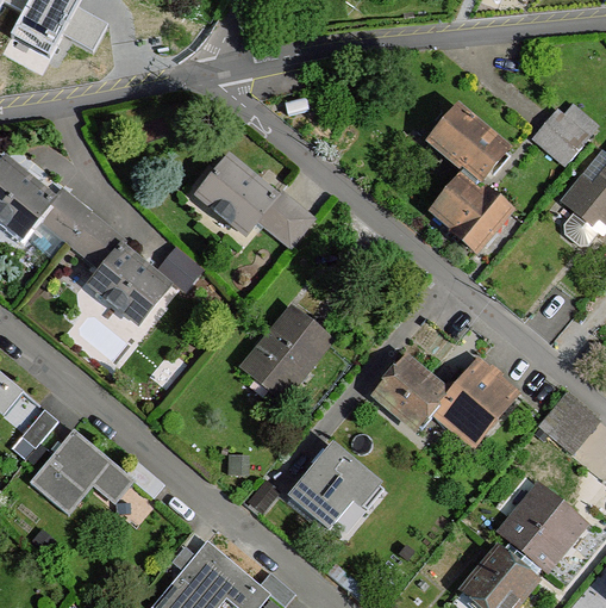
[(25,0),(20,8),(8,31),(48,53),(58,31),(74,4),(75,0),(25,0)]
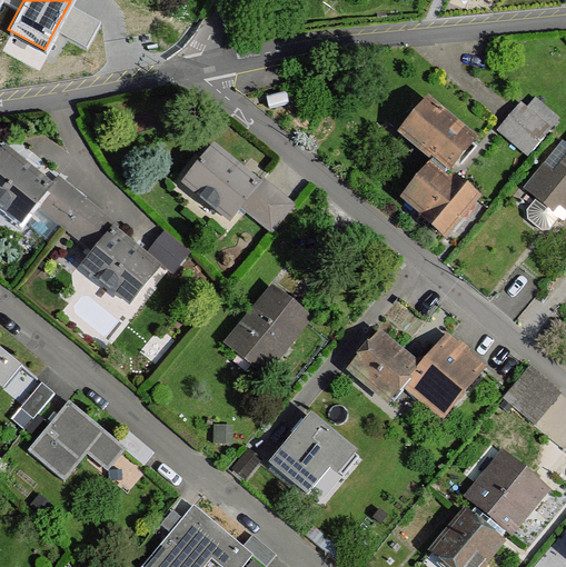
[(98,19),(69,3),(55,29),(85,45),(98,19)]
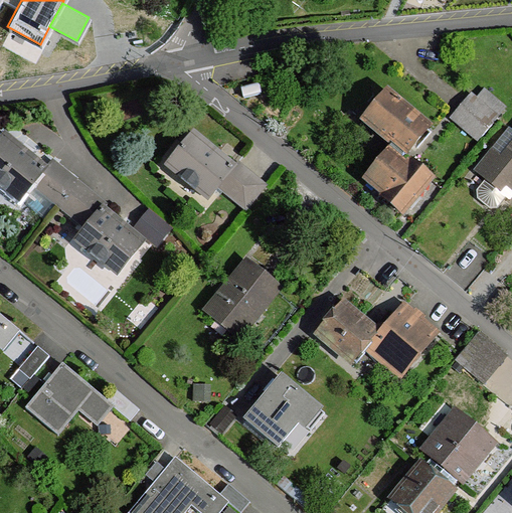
[(470,96),(451,118),(476,138),(503,107),(484,91),(476,100),(470,96)]
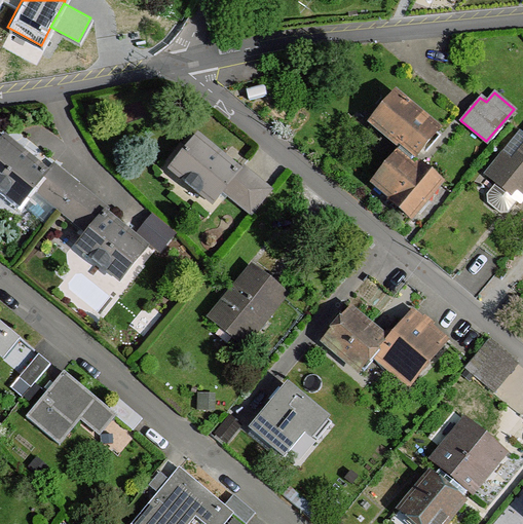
[(435,129),(394,96),(371,121),(400,146),(394,153),(398,156),(406,162),(435,129)]
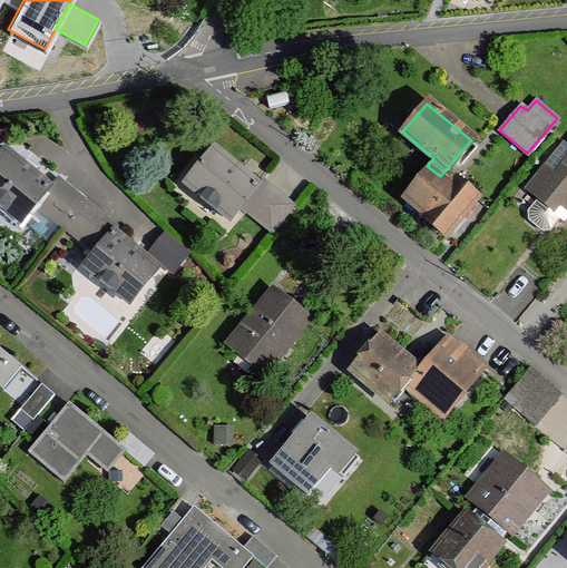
[(211,148),(183,183),(228,219),(238,207),(256,185),(211,148)]
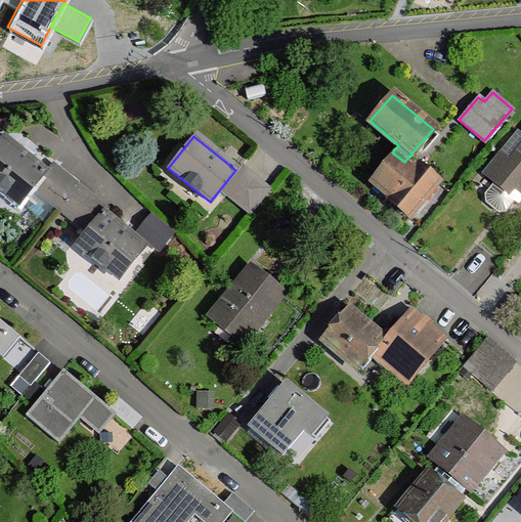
[(3,138),(0,141),(0,188),(18,204),(31,188),(43,172),(3,138)]
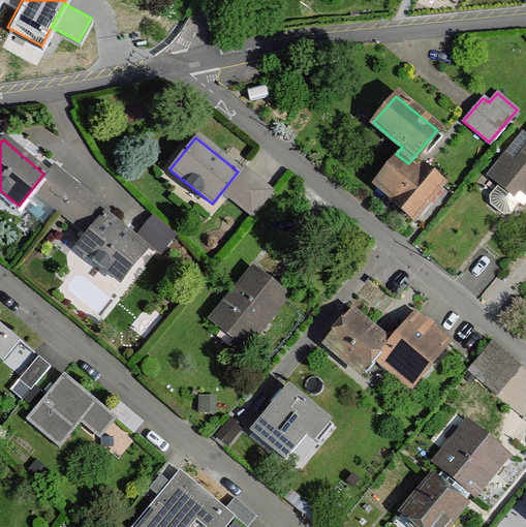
[(525,151),(525,153),(523,151),(514,162),(503,154),(488,175),(499,183),(514,194),(519,188),(525,193),(525,151)]
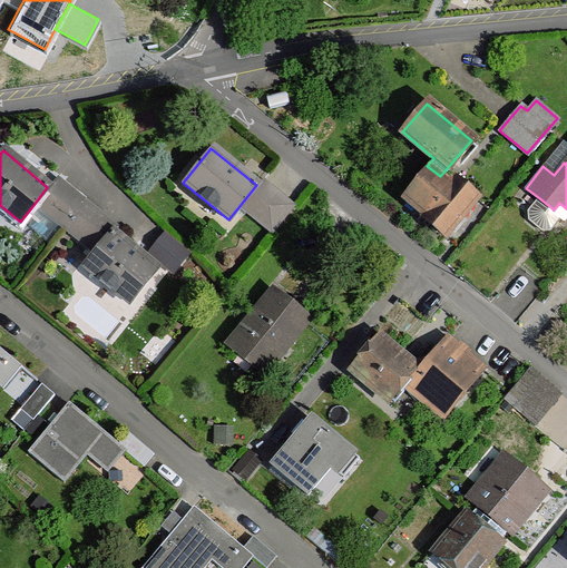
[(451,185),(440,176),(431,169),(407,197),(427,214),(423,218),(443,234),(475,197),(455,180),(451,185)]
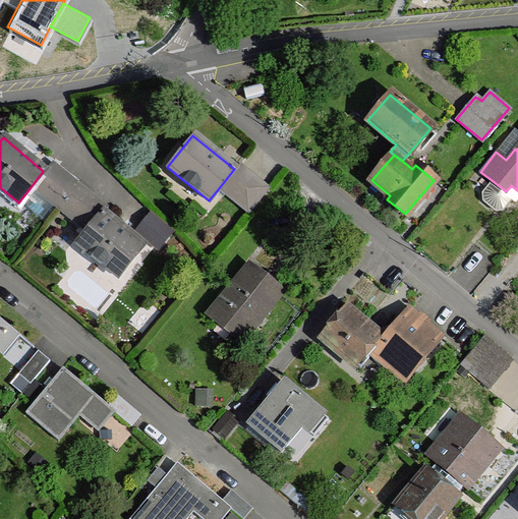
[(51,161),(43,171),(31,187),(55,207),(76,181),(51,161)]
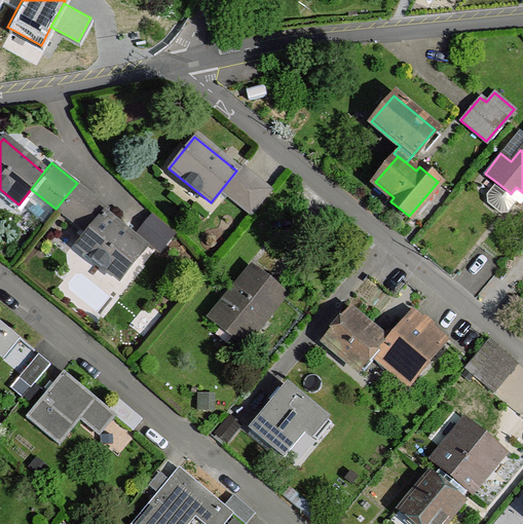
[(240,164),(236,171),(220,191),(250,215),(270,189),(240,164)]
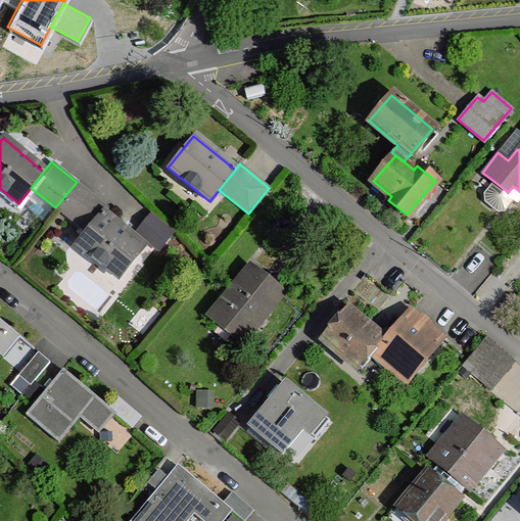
[(508,192),(493,181),(483,193),(483,200),(495,210),(504,210),(519,191),(513,186),(508,192)]
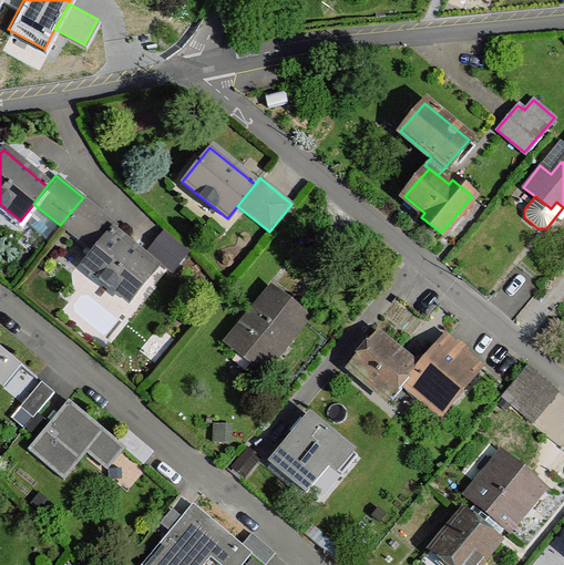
[(118,224),(83,197),(60,225),(93,253),(112,230),(118,224)]
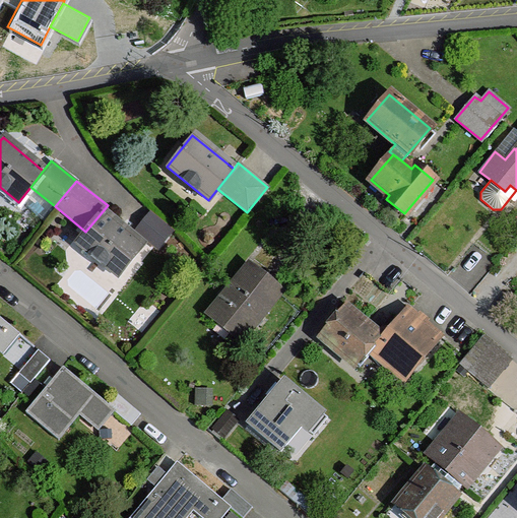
[(130,235),(103,211),(85,232),(76,243),(117,276),(142,245),(130,235)]
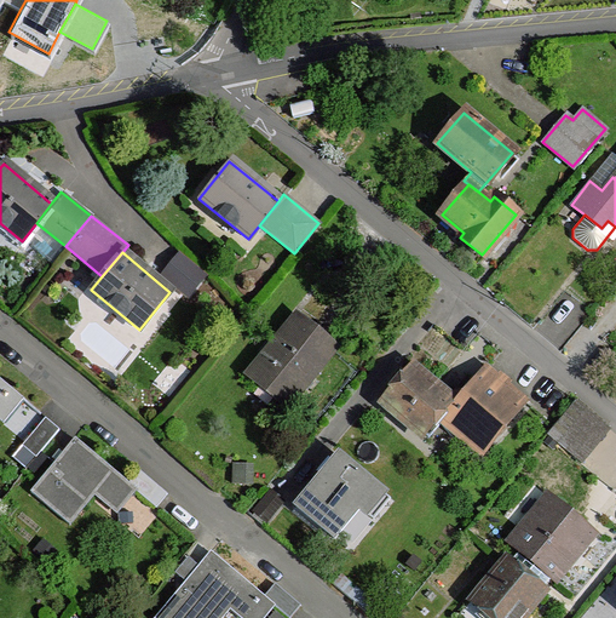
[(199,273),(176,253),(162,270),(186,289),(199,273)]
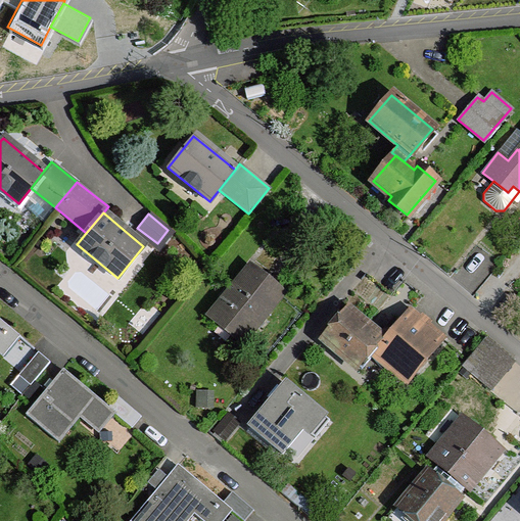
[(282,291),(250,265),(207,316),(239,341),(282,291)]
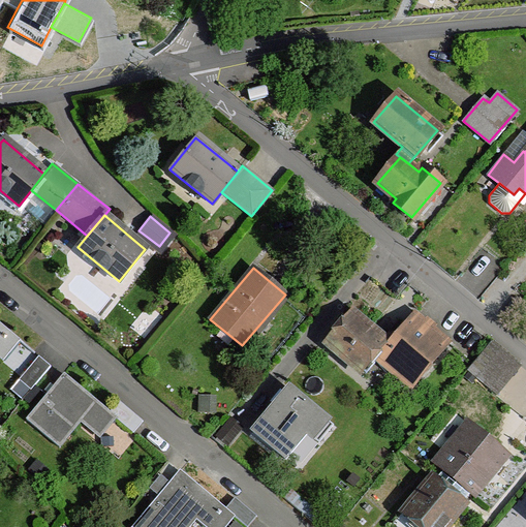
[(371,355),(382,340),(351,314),(327,343),(358,370),(371,355)]
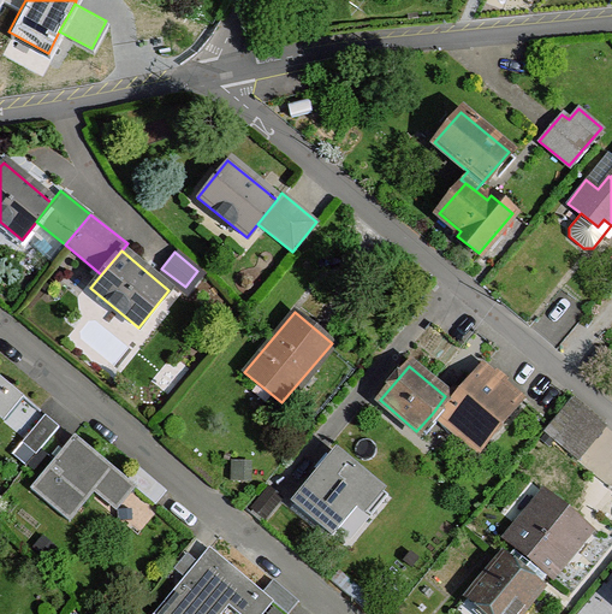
[(520,397),(482,366),(458,394),(452,389),(445,396),(432,414),(476,450),(520,397)]
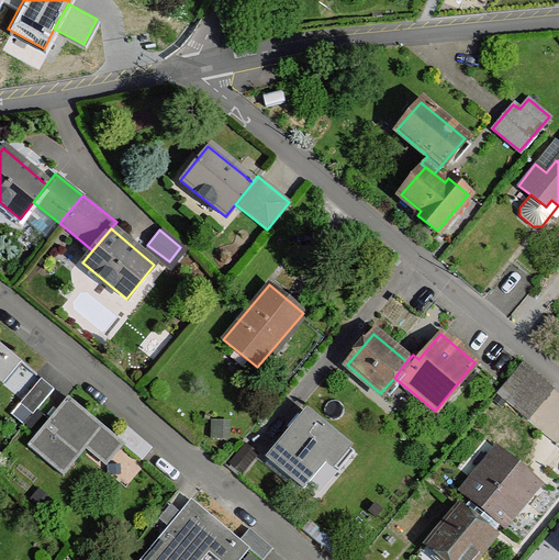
[(0,364),(9,353),(0,345),(0,364)]
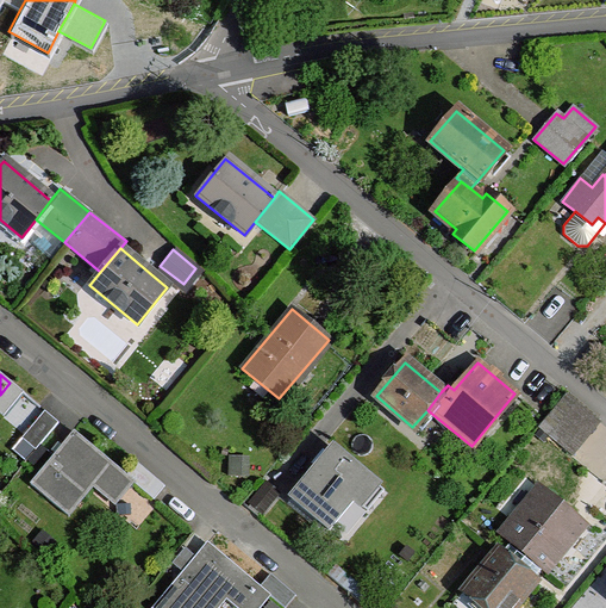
[(573,402),(563,395),(547,416),(539,425),(549,432),(573,402)]
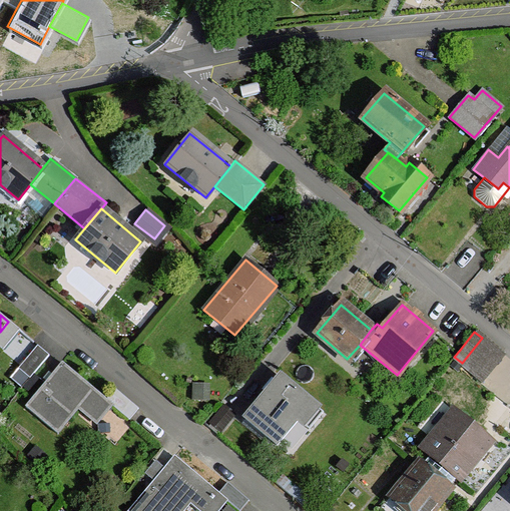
[(502,355),(482,338),(462,363),(482,381),(502,355)]
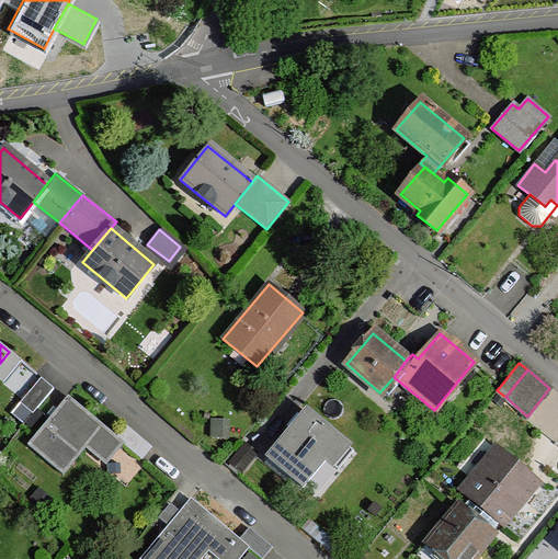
[(52,387),(38,377),(19,401),(31,412),(52,387)]
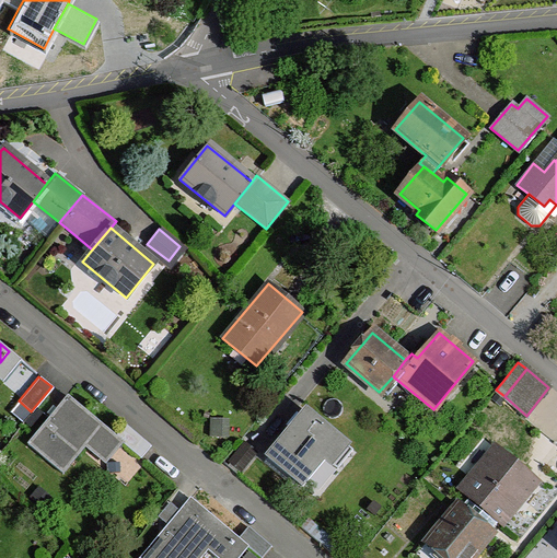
[(112,432),(67,394),(43,422),(26,442),(61,472),(84,445),(95,454),(112,432)]
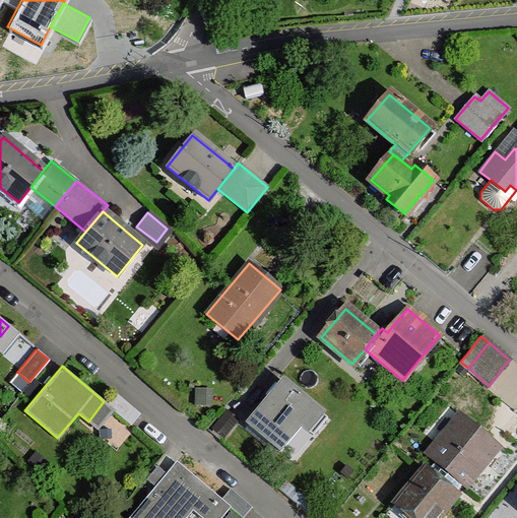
[(281,379),(242,426),(277,455),(299,431),(306,437),(324,414),(281,379)]
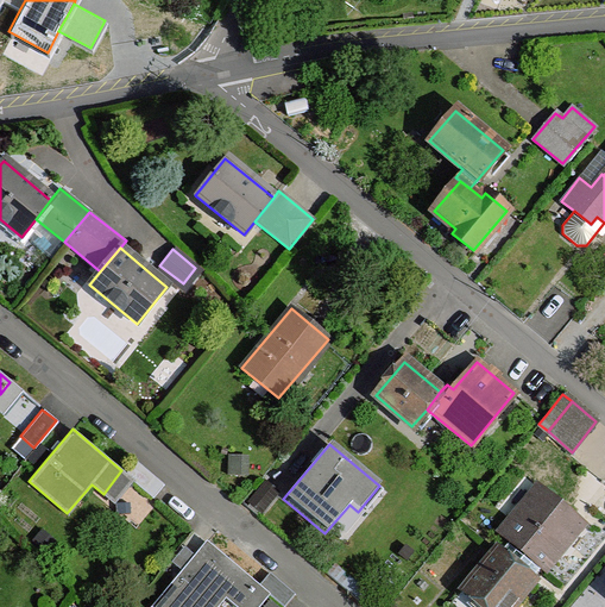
[(162,483),(136,462),(124,475),(151,496),(162,483)]
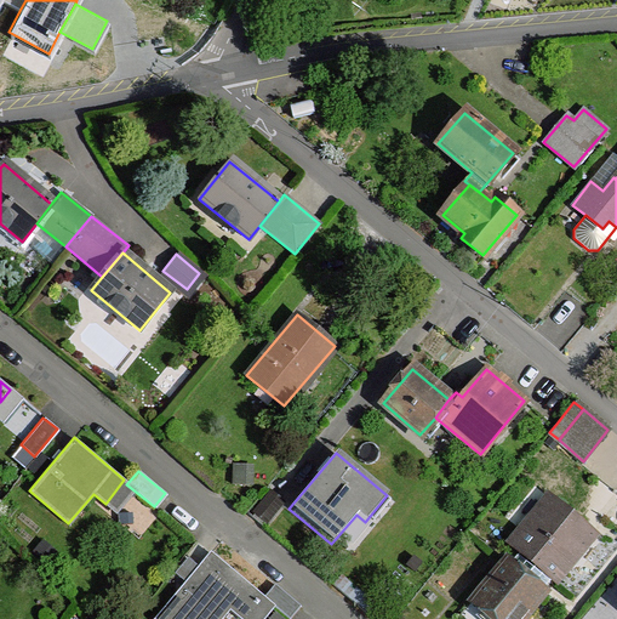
[(593,533),(548,495),(509,540),(520,550),(555,579),(593,533)]
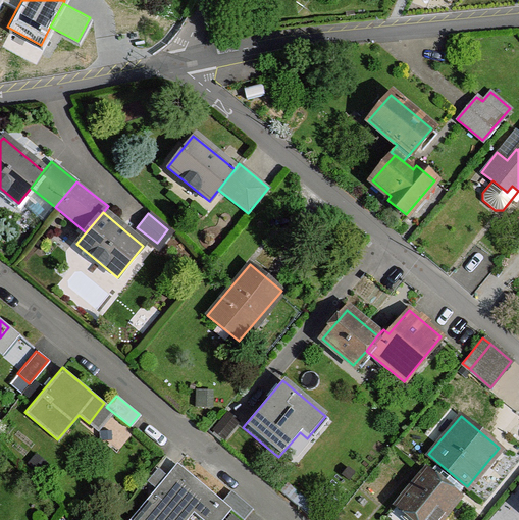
[(518,435),(518,416),(509,426),(518,435)]
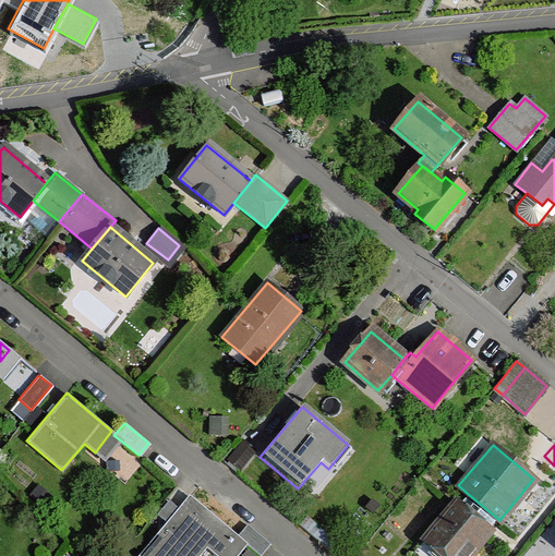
[(47,495),(37,487),(31,495),(40,503),(47,495)]
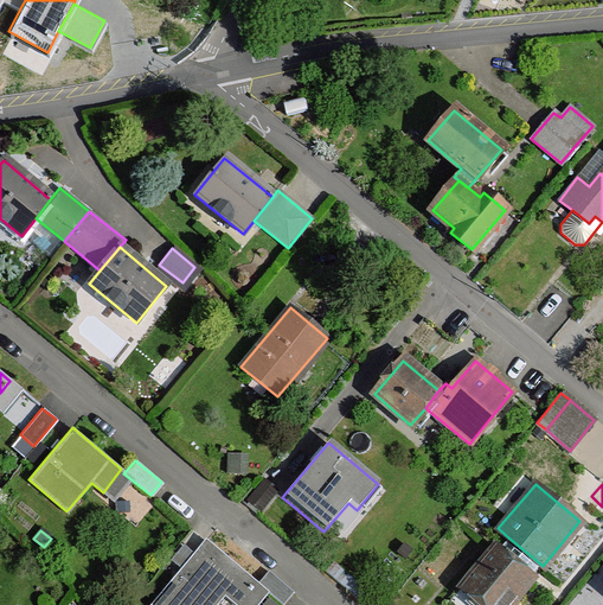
[(237,604),(257,583),(204,539),(181,566),(149,604),(213,604),(224,593),(237,604)]
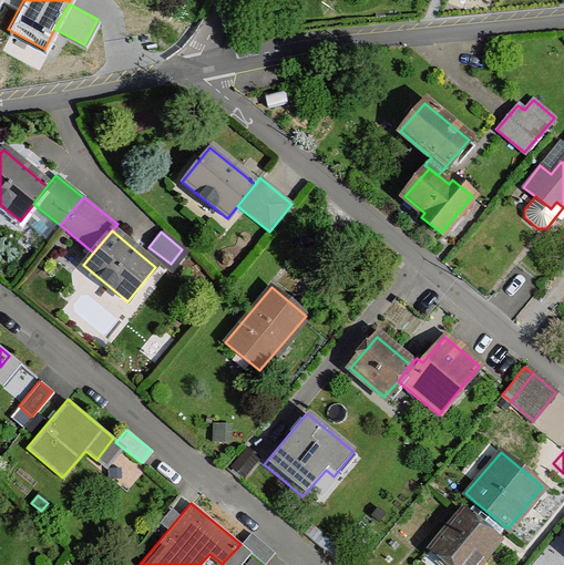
[(461,511),(428,552),(444,564),(475,564),(496,540),(465,514),(461,511)]
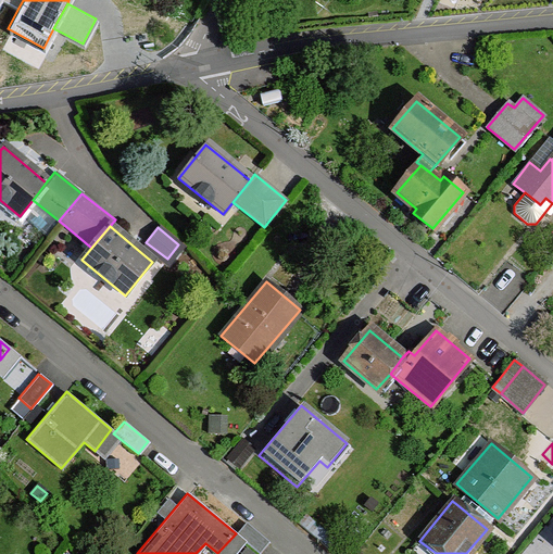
[(267,541),(246,523),(236,533),(259,552),(267,541)]
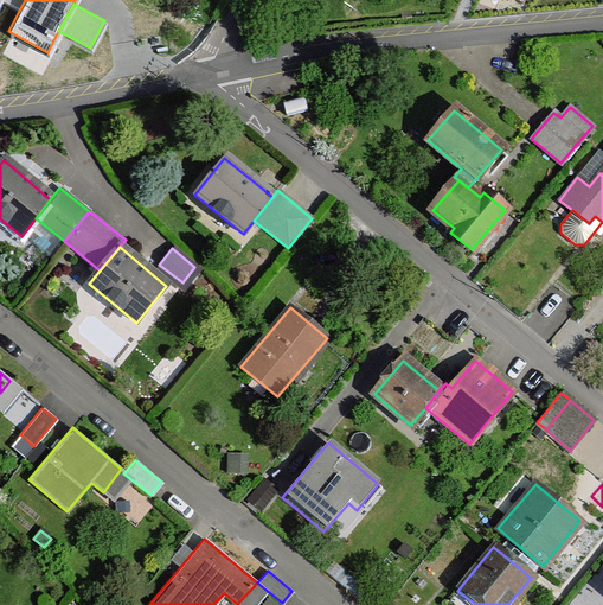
[(454,604),(475,604),(457,591),(449,600),(454,604)]
